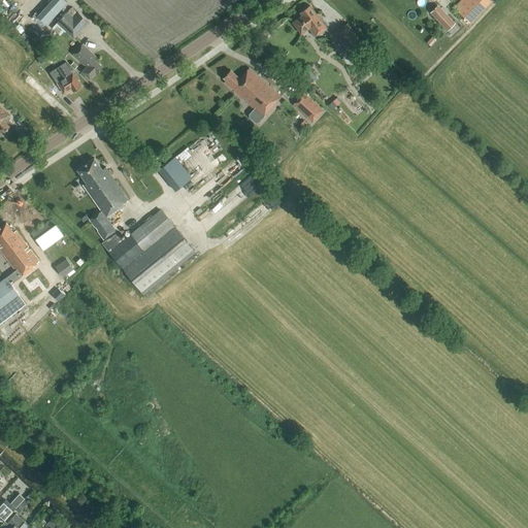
[(47,24),(68,1),(66,0),(51,0),(37,14),(47,24)]
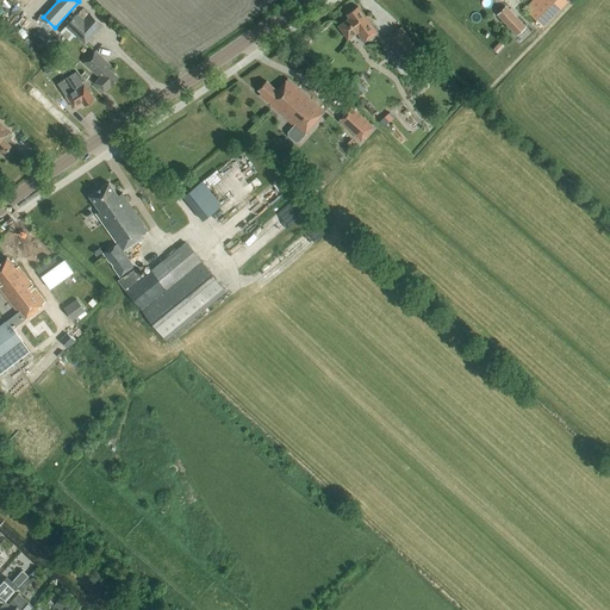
[(542,27),(566,2),(562,0),(541,0),(529,13),(542,27)]
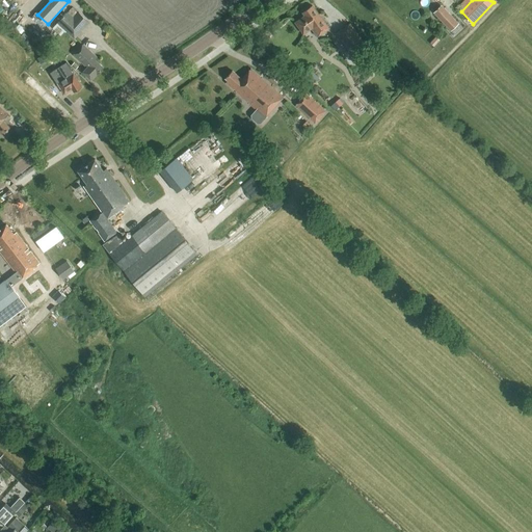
[(311,29),(317,38),(329,29),(323,21),(322,21),(312,6),(302,14),(304,16),(295,23),(303,34),(311,29)]
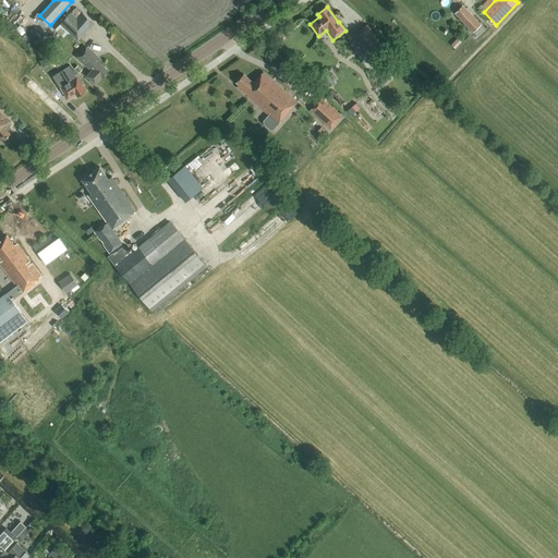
[(473,33),(481,25),(462,7),(455,14),(473,33)]
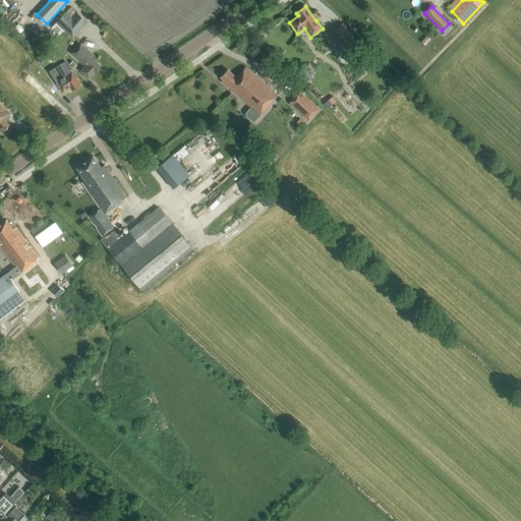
[(72,18),(66,12),(56,23),(72,39),(87,23),(76,13),(72,18)]
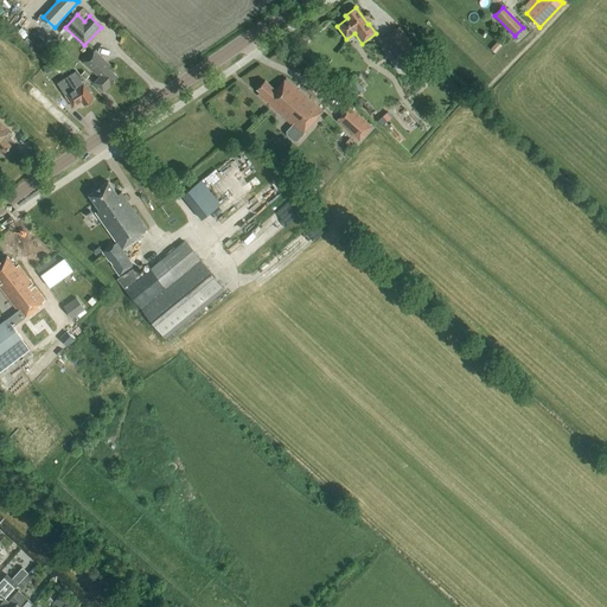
[(383,39),(400,62),(415,51),(398,27),(383,39)]
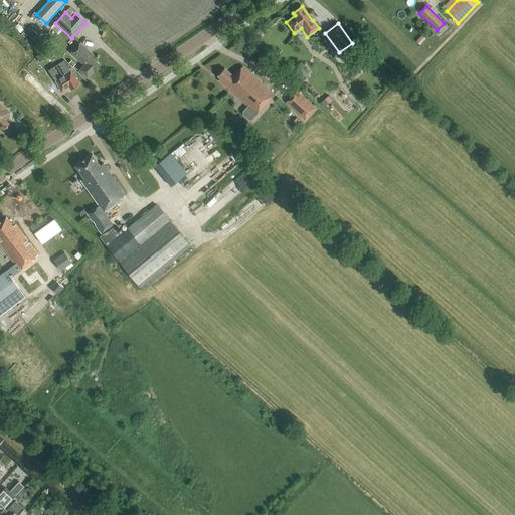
[(89,78),(101,66),(93,58),(94,56),(81,44),(71,54),(84,66),(80,70),(89,78)]
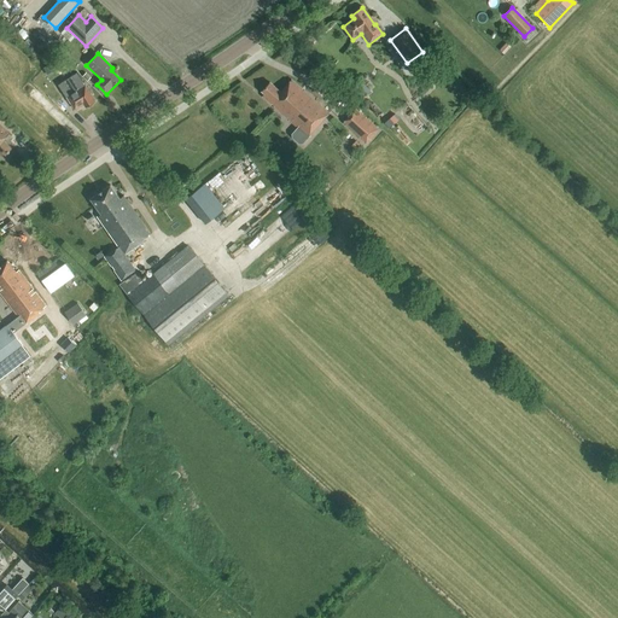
[(86,108),(95,101),(77,74),(70,79),(77,89),(68,97),(76,110),(85,104),(86,108)]
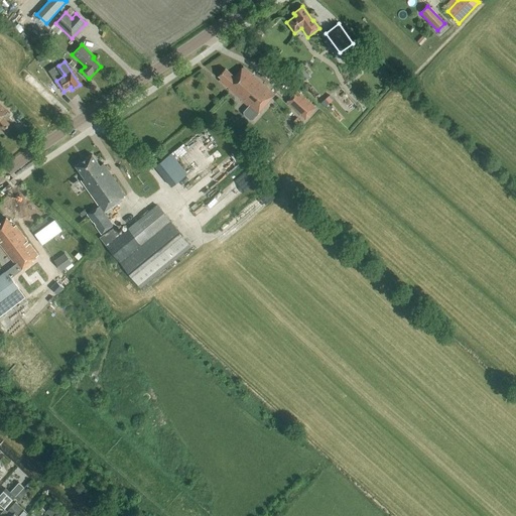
[(274,96),(243,68),(234,78),(226,70),(219,77),(221,80),(220,82),(248,108),(243,114),(251,121),(274,96)]
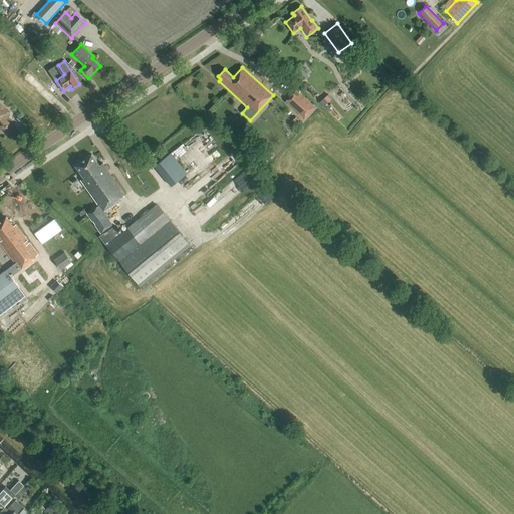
[(300,82),(308,76),(302,68),(294,74),(300,82)]
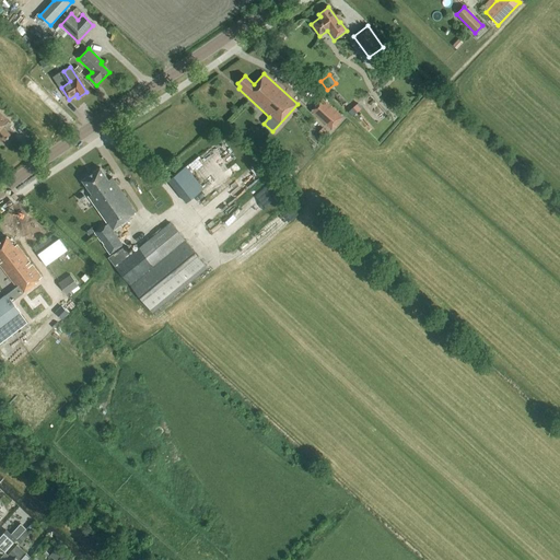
[(48,92),(54,86),(44,77),(38,82),(48,92)]
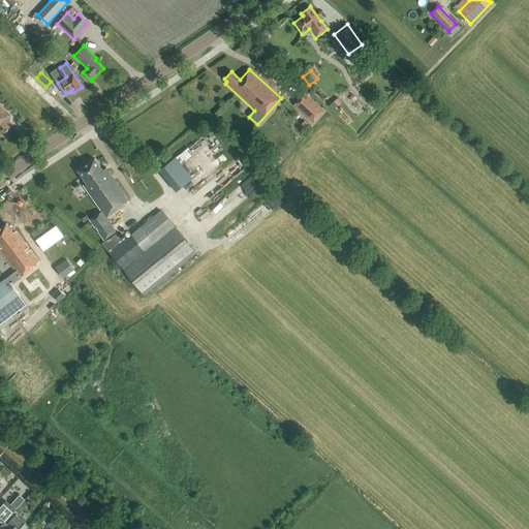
[(313,124),(324,111),(305,93),(293,106),(313,124)]
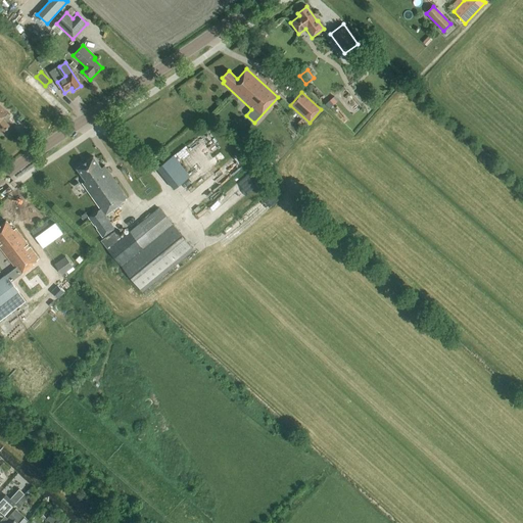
[(334,96),(330,92),(322,100),(325,104),(334,96)]
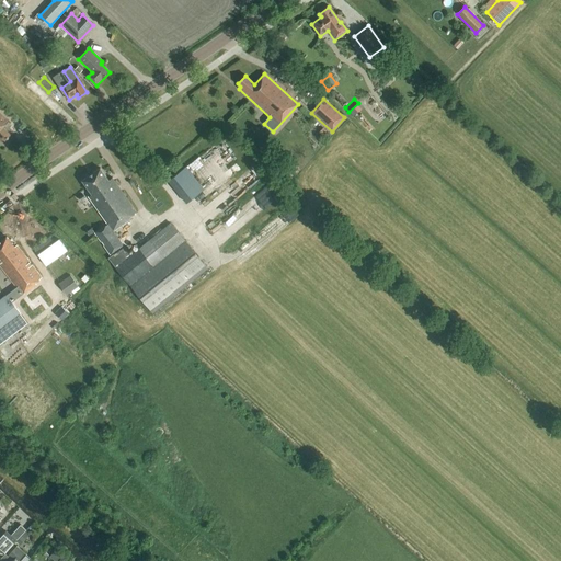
[(365,112),(362,107),(352,115),(355,119),(365,112)]
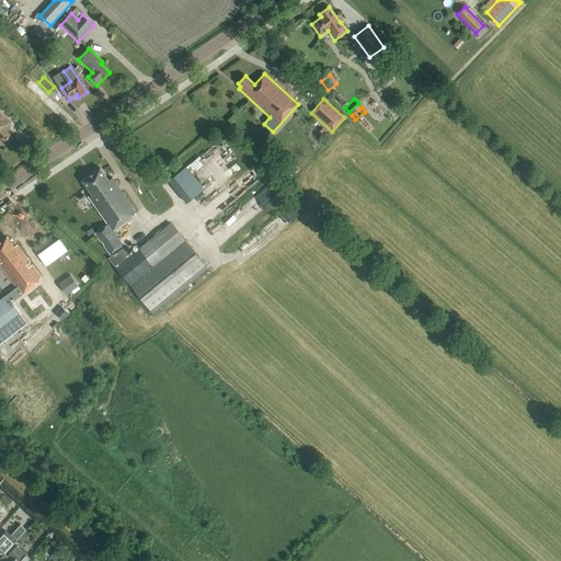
[(6,141),(11,136),(3,128),(9,123),(0,115),(0,141),(1,142),(3,139),(6,141)]
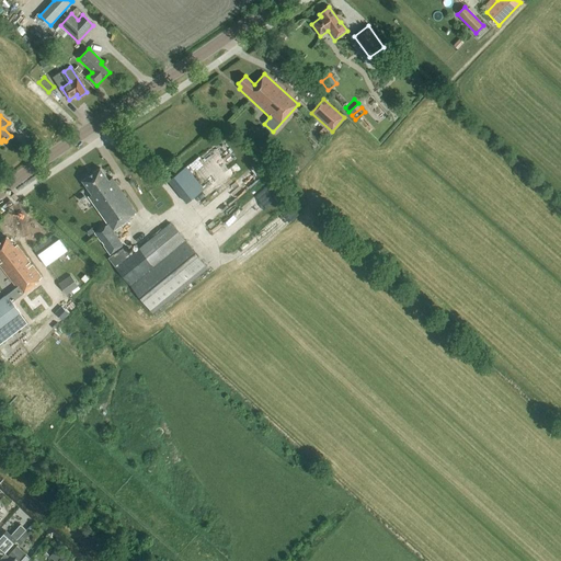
[(204,190),(186,167),(168,182),(186,204),(204,190)]
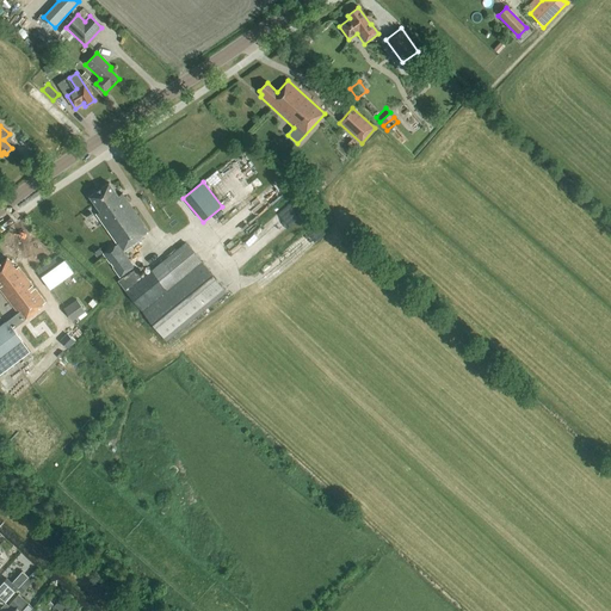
[(110,184),(90,197),(99,211),(96,215),(116,245),(122,253),(123,252),(149,234),(122,196),(119,198),(110,184)]
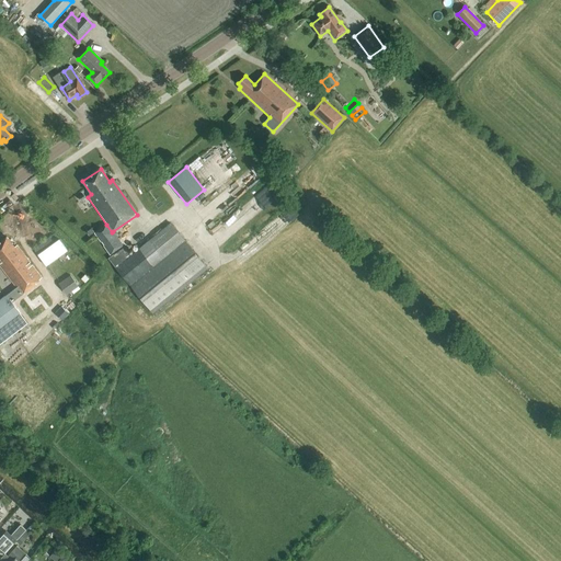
[(113,255),(107,259),(152,313),(208,268),(171,222),(130,255),(129,255),(124,247),(113,255)]
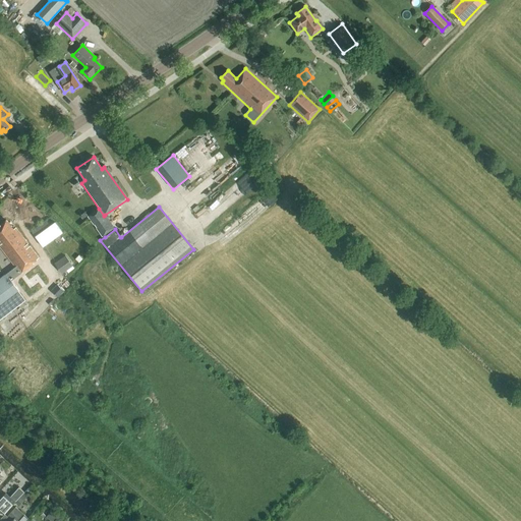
[(99,209),(89,217),(102,237),(114,228),(105,215),(104,216),(101,212),(99,209)]
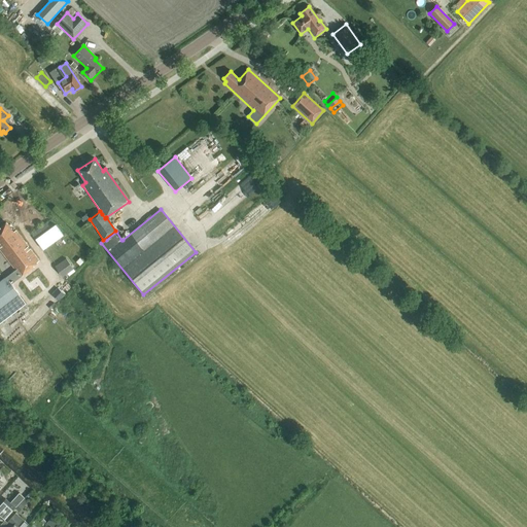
[(13,232),(6,222),(0,226),(0,251),(14,271),(0,281),(0,323),(26,304),(22,299),(23,297),(12,285),(35,268),(33,266),(39,261),(16,231),(13,232)]
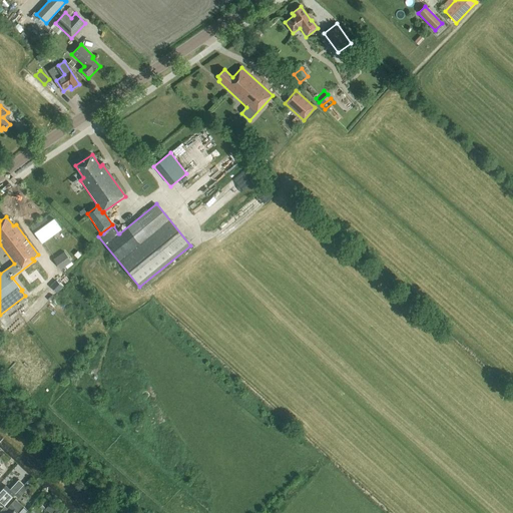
[(62,229),(55,219),(35,233),(42,243),(62,229)]
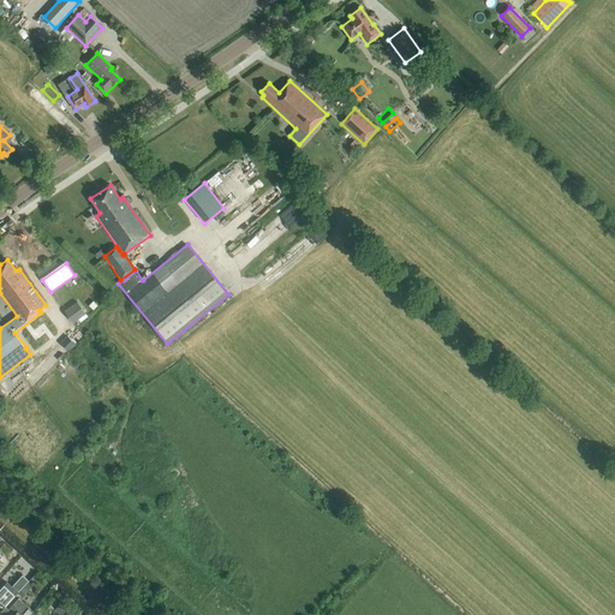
[(70,320),(83,310),(78,303),(64,311),(70,320)]
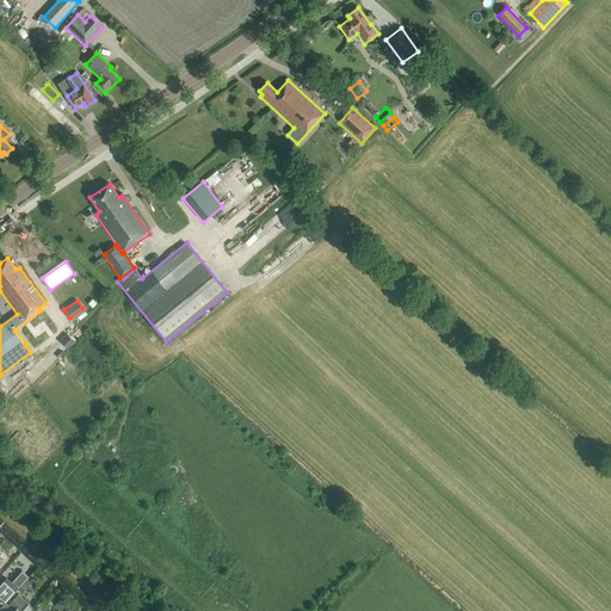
[(0,602),(1,603),(4,604),(28,578),(23,572),(12,584),(7,579),(0,586),(0,602)]
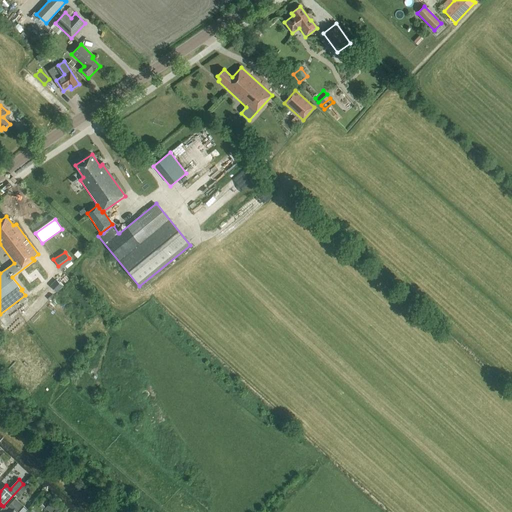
[(23,493),(19,489),(14,494),(18,498),(23,493)]
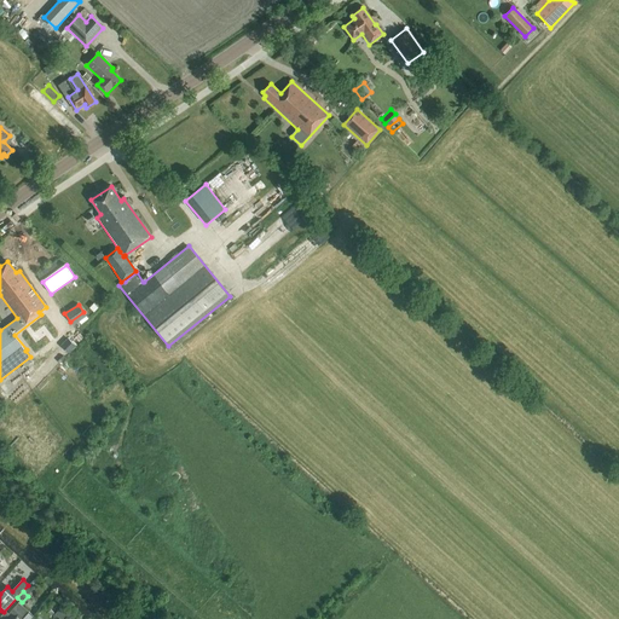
[(22,618),(29,612),(18,603),(9,614),(15,618),(13,618),(22,618)]
